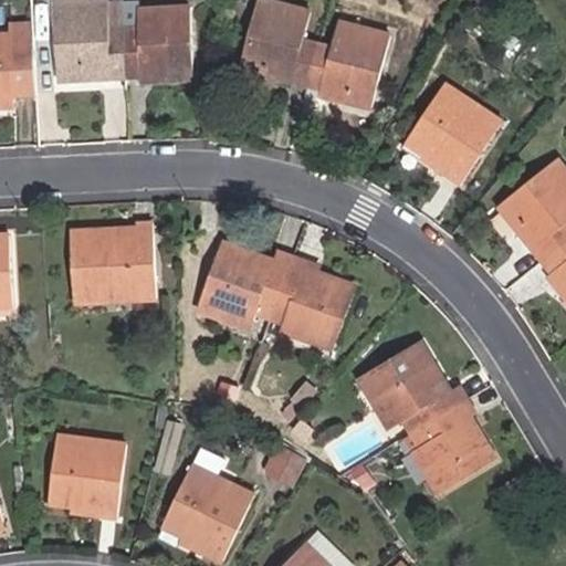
[(126,7),(125,0),(116,0),(112,0),(54,1),(56,73),(129,72),(126,7)]
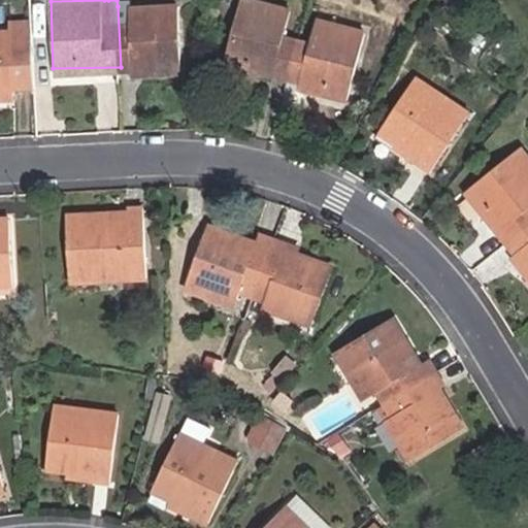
[(289,72),(298,34),(288,31),(294,4),(278,0),(243,0),(230,57),(289,72)]
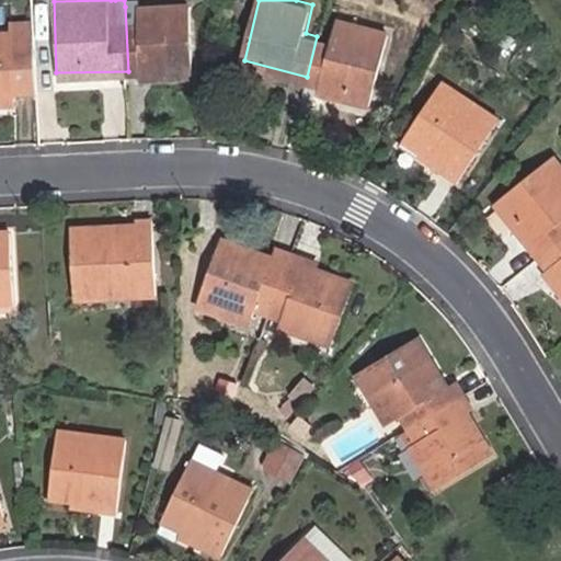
[(128,71),(204,69),(201,6),(125,7),(128,71)]
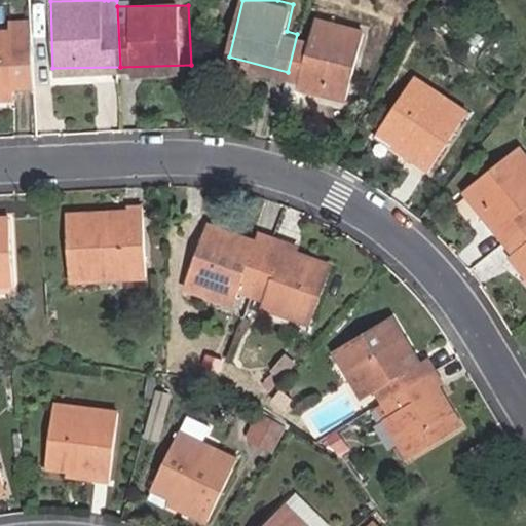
[(34,87),(30,15),(7,17),(7,31),(10,89),(34,87)]
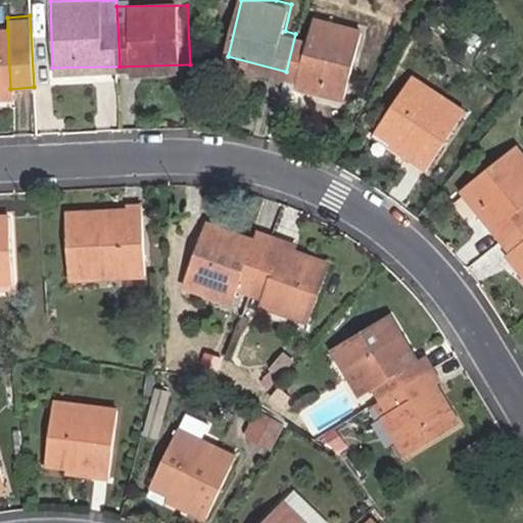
[(310,37),(295,34),(286,72),(345,86),(362,29),(315,15),(310,37)]
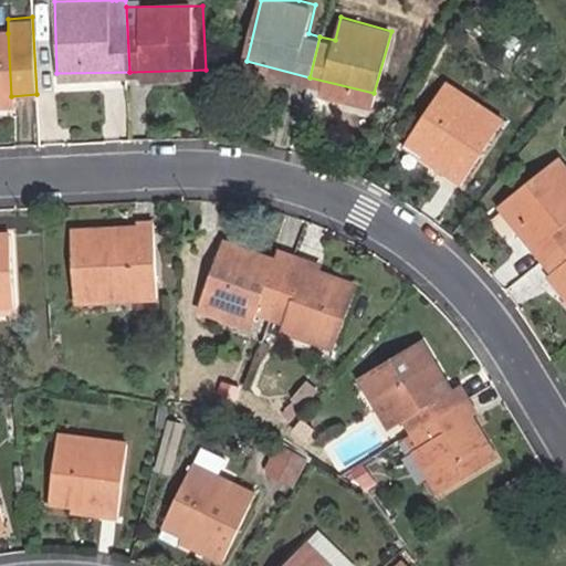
[(8,33),(0,33),(0,96),(11,96),(8,33)]
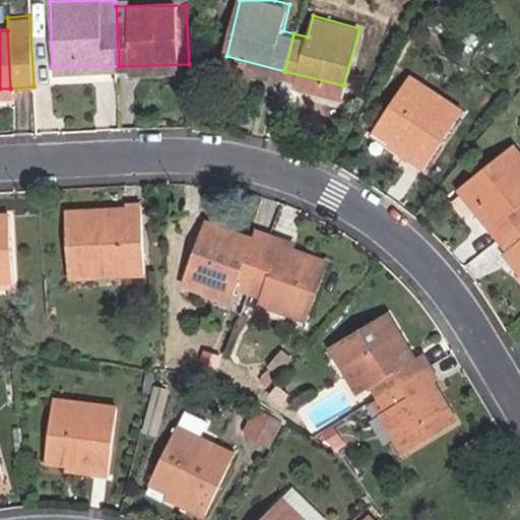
[(119,66),(119,79),(189,77),(189,64),(119,66)]
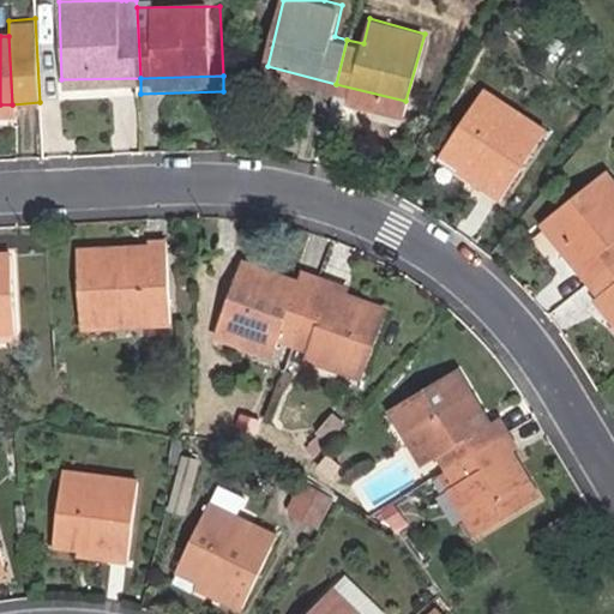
[(336,84),(331,100),(402,119),(405,101),(336,84)]
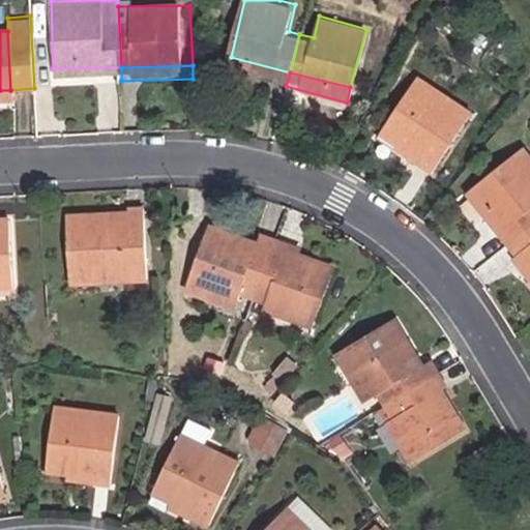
[(469,108),(415,74),(379,135),(401,148),(396,155),(430,176),(469,108)]
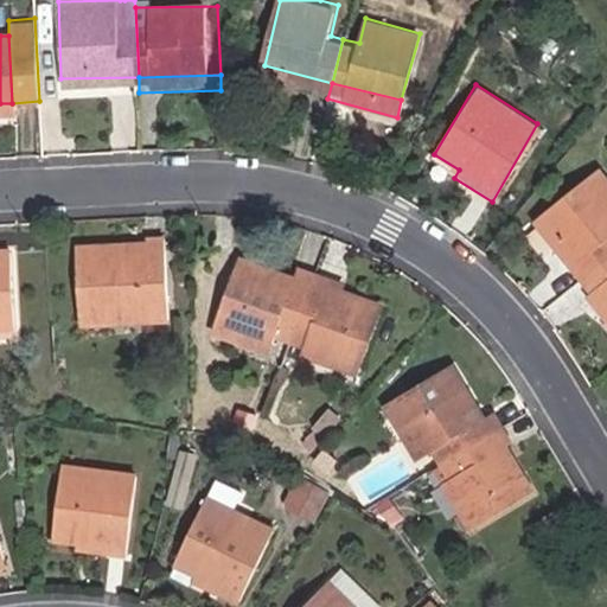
[(0,121),(13,121),(12,103),(0,103),(0,121)]
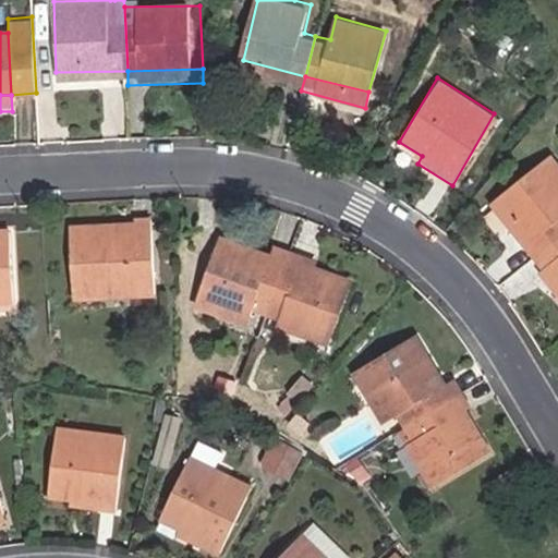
[(557,166),(546,152),(488,203),(529,252),(557,227),(557,166)]
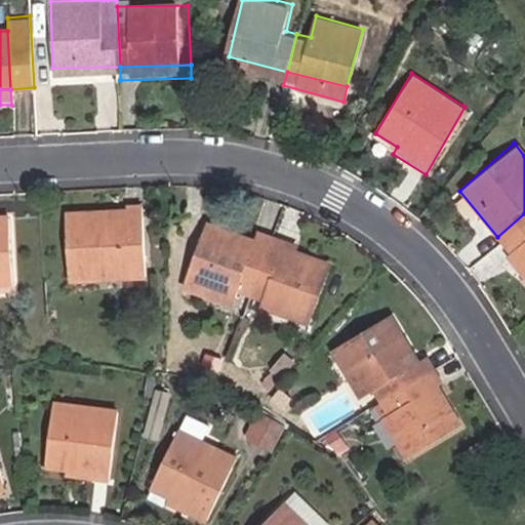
[(70,220),(74,297),(146,294),(142,207),(112,208),(113,218),(70,220)]
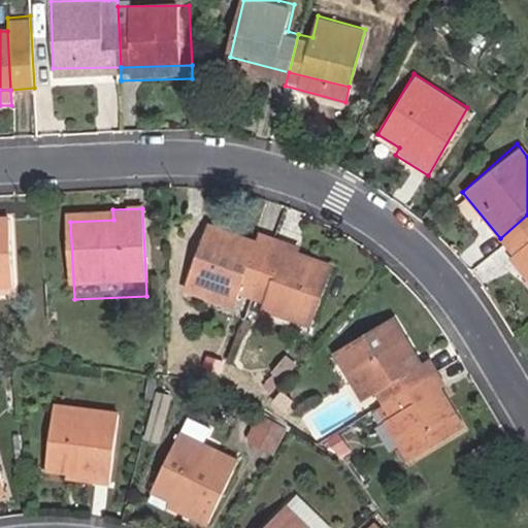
[(527,215),(500,238),(527,271),(527,215)]
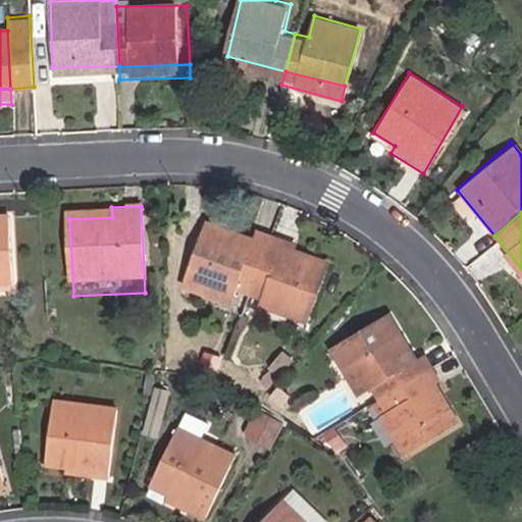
[(250,292),(272,231),(259,226),(250,253),(235,248),(241,232),(203,218),(179,281),(231,301),(237,286),(250,292)]
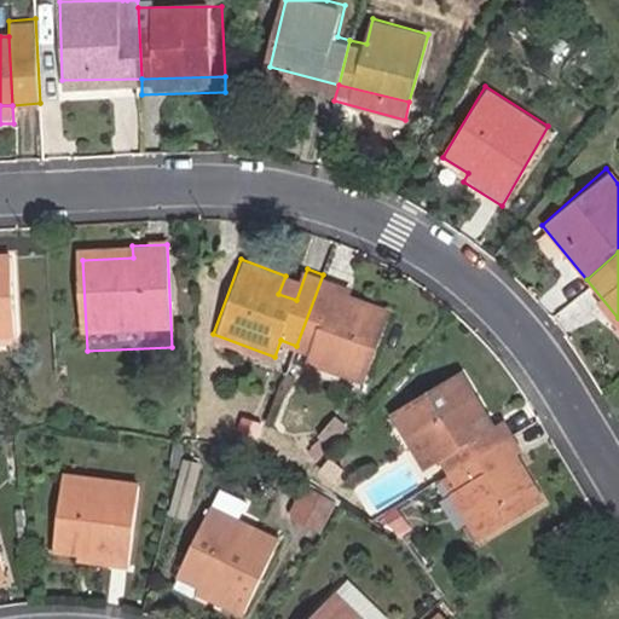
[(342,282),(323,275),(296,346),(312,352),(305,369),(366,392),(394,316),(337,295),(342,282)]
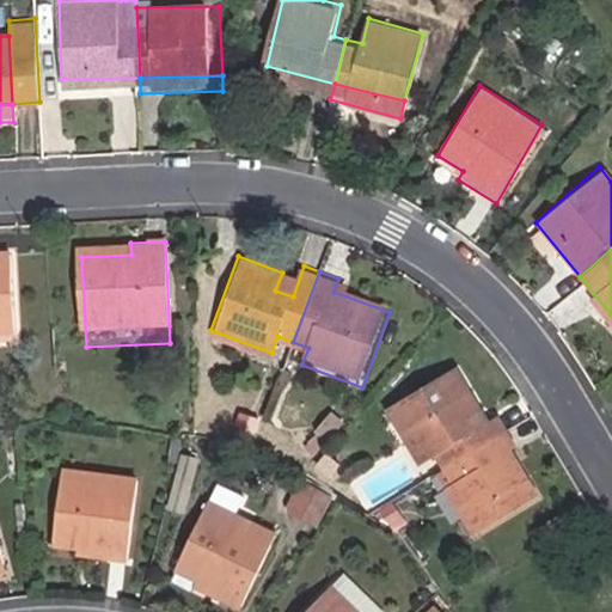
[(453,461),(512,427),(503,412),(479,428),(469,409),(481,402),(458,362),(390,402),(423,461),(445,448),(453,461)]
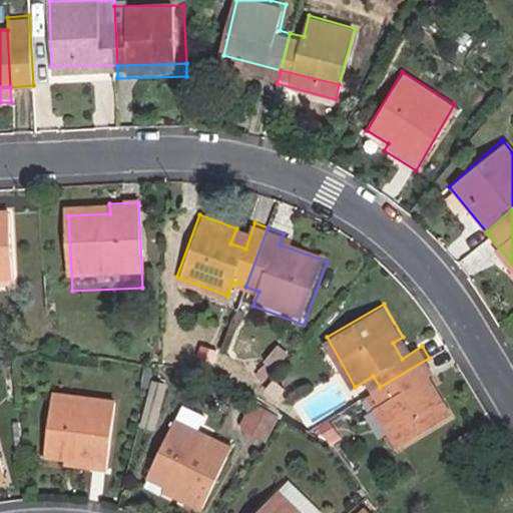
[(279,361),(294,345),(289,341),(274,357),(279,361)]
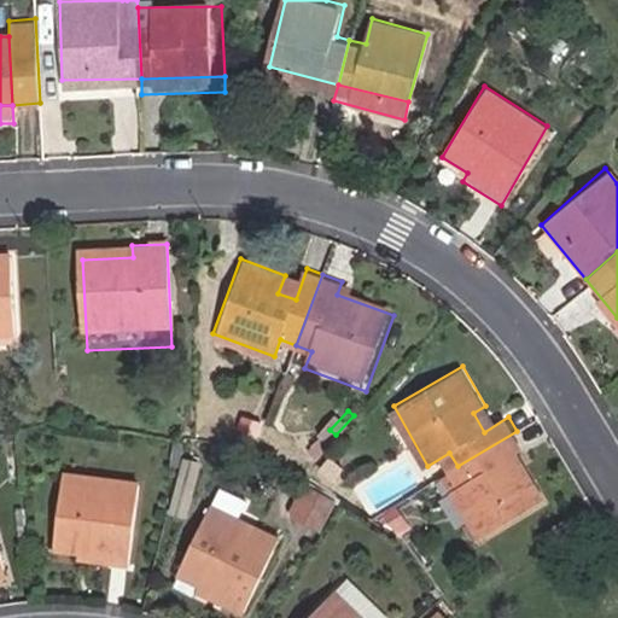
[(362,423),(354,415),(336,435),(344,443),(362,423)]
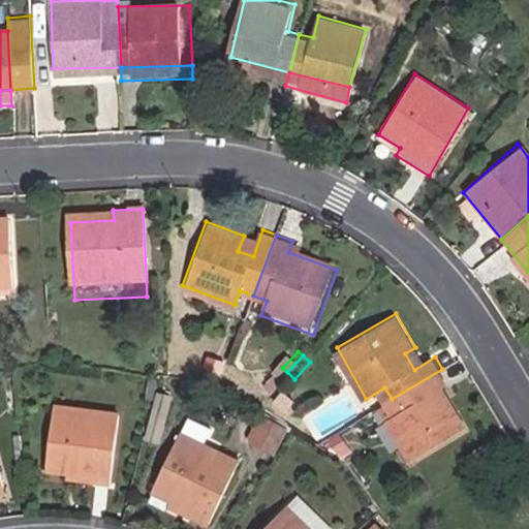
[(450,383),(442,369),(392,399),(401,413),(384,423),(411,468),(467,435),(440,391),(450,383)]
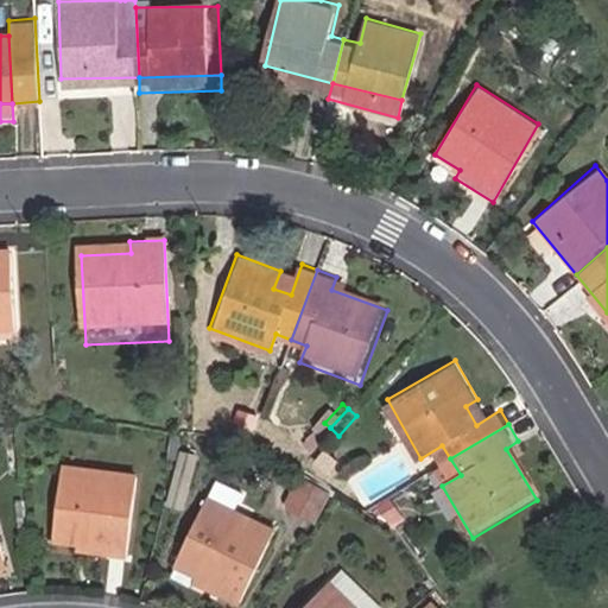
[(125,551),(135,474),(63,462),(52,530),(77,534),(75,544),(125,551)]
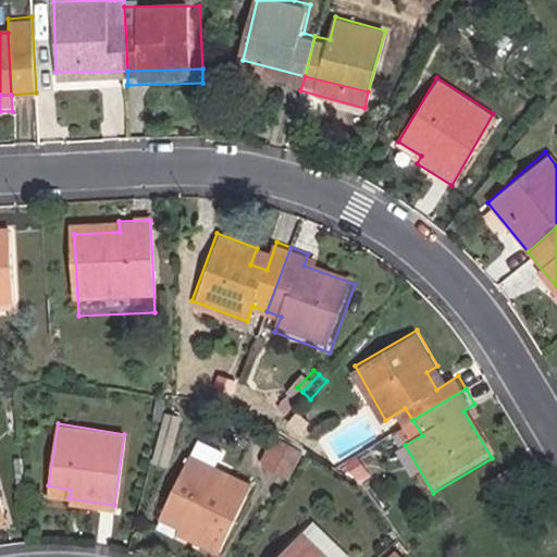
[(296,452),(274,441),(260,468),(283,479),(296,452)]
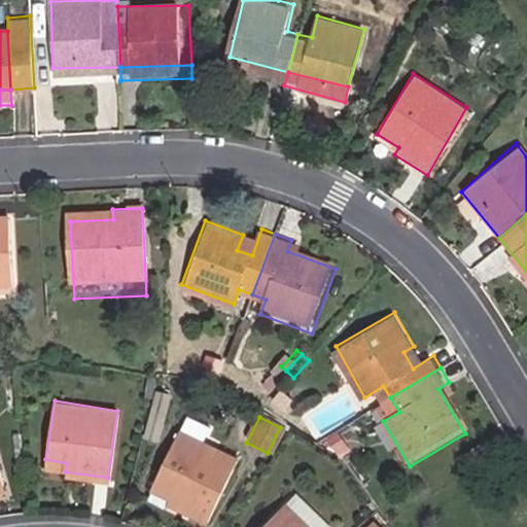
[(237,458),(176,433),(154,489),(173,496),(170,505),(212,522),(237,458)]
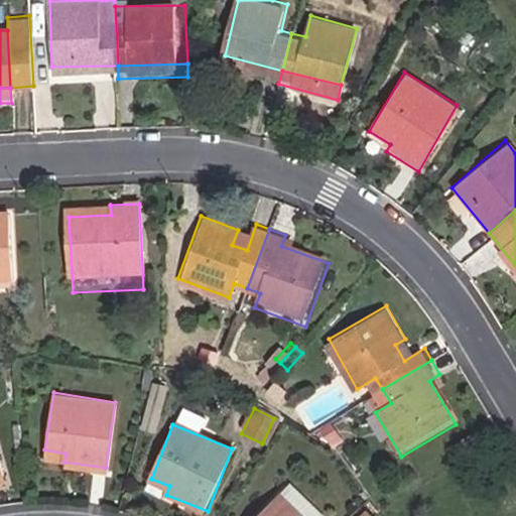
[(311,515),(284,487),(253,515),(311,515)]
